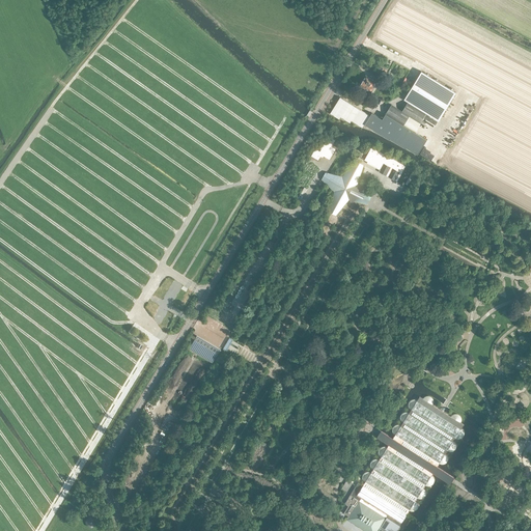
[(370,91),(375,82),(366,77),(365,79),(362,80),(361,81),(362,85),(360,87),(363,89),(364,87),(370,91)]
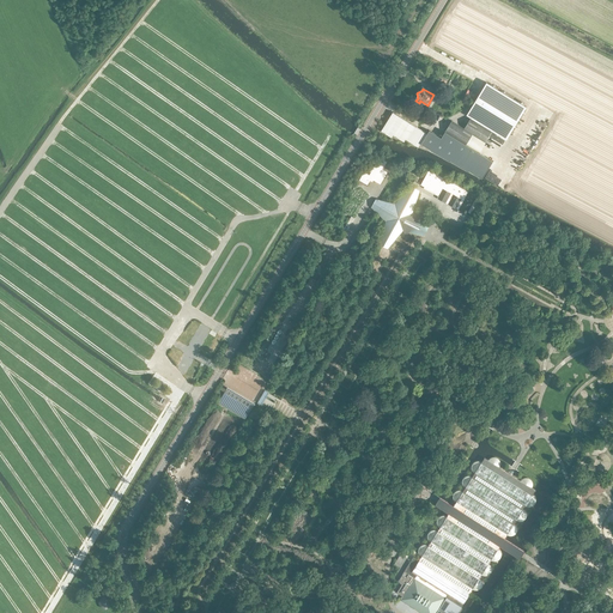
[(472,91),(468,89),(465,95),(473,98),(478,91),(473,89),(472,91)]
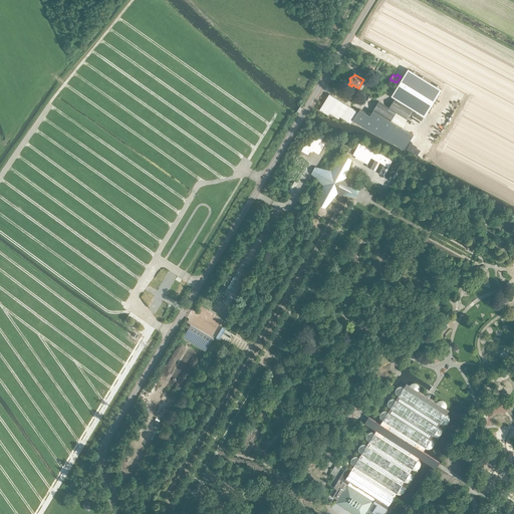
[(373,110),(392,121),(403,129),(408,119),(407,119),(420,99),(409,92),(402,103),(395,99),(390,107),(379,101),(373,110)]
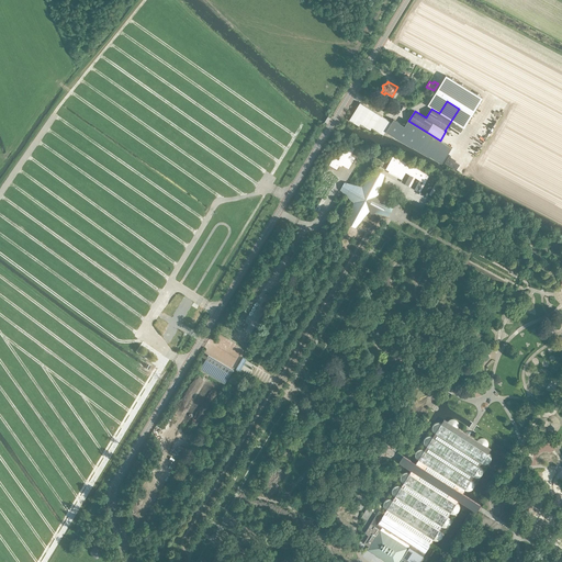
[(360,102),(349,120),(359,126),(361,124),(371,130),(372,127),(383,135),(385,132),(412,147),(413,146),(429,157),(429,156),(441,164),(451,147),(440,141),(428,133),(408,121),(405,126),(394,120),(392,122),(360,102)]
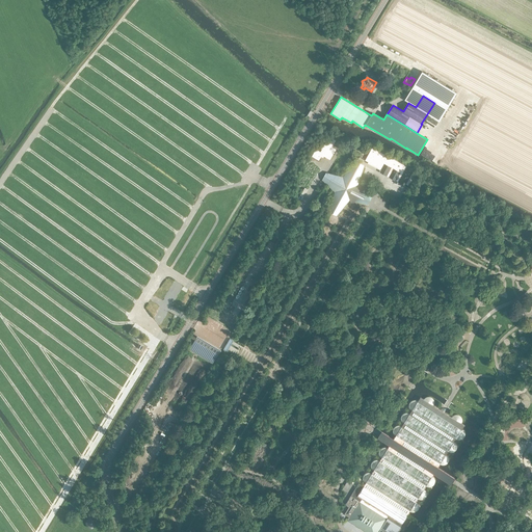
[(331,136),(327,143),(325,142),(324,145),(323,144),(321,149),(322,149),(320,152),(316,149),(312,156),(319,160),(321,156),(323,158),(324,156),(330,160),(337,149),(341,148),(344,143),(331,136)]
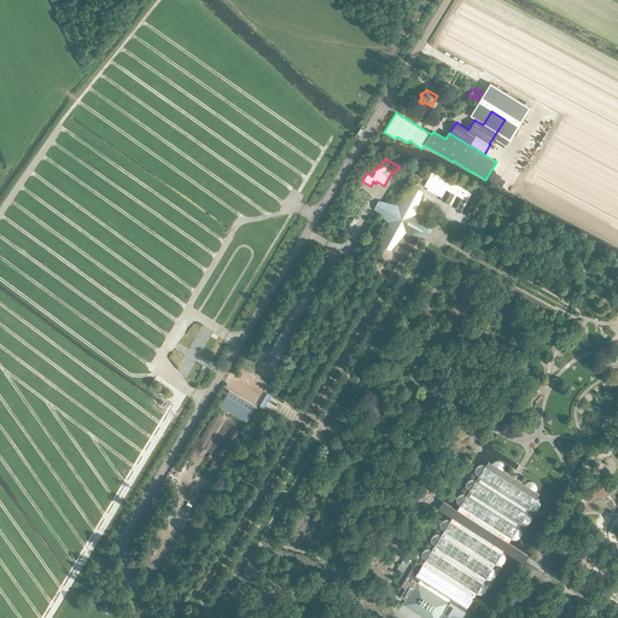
[(424,187),(443,196),(441,199),(450,203),(455,193),(445,190),(450,180),(431,172),(424,187)]
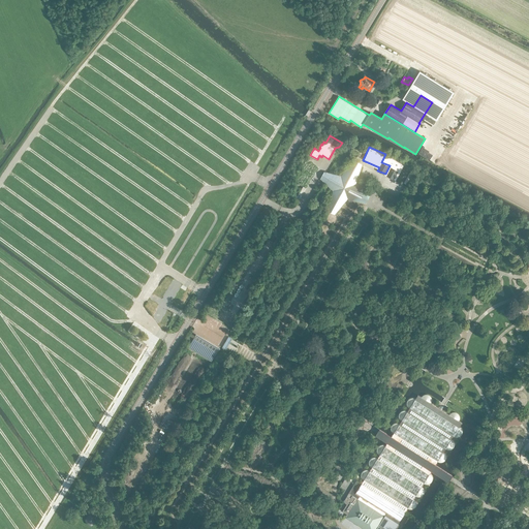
[(310,174),(313,168),(305,163),(302,169),(310,174)]
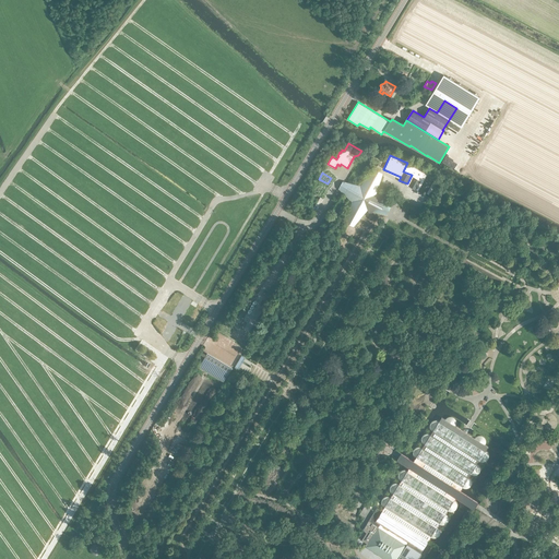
[(427,175),(418,191),(426,194),(433,178),(427,175)]
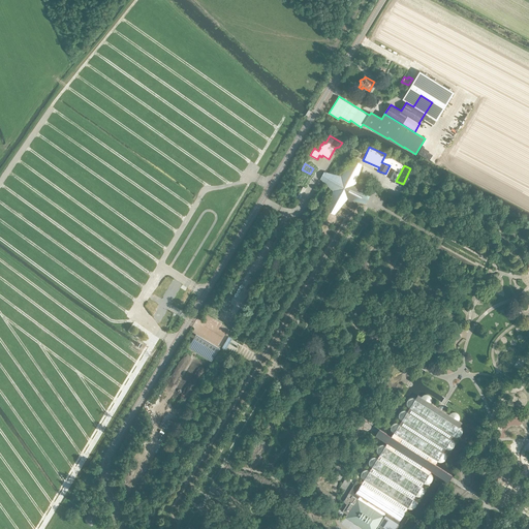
[(391,167),(386,176),(394,179),(398,170),(391,167)]
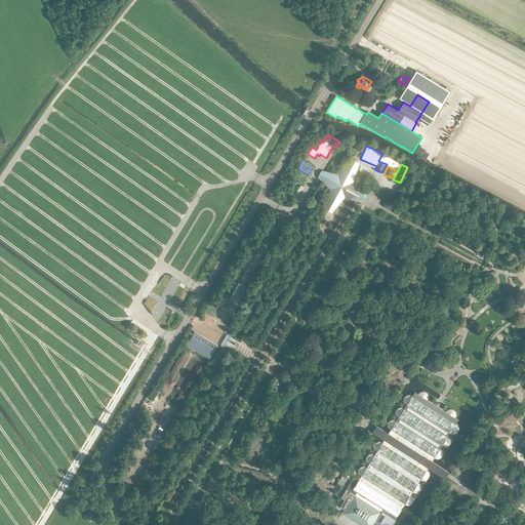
[(236,315),(213,301),(207,311),(230,324),(236,315)]
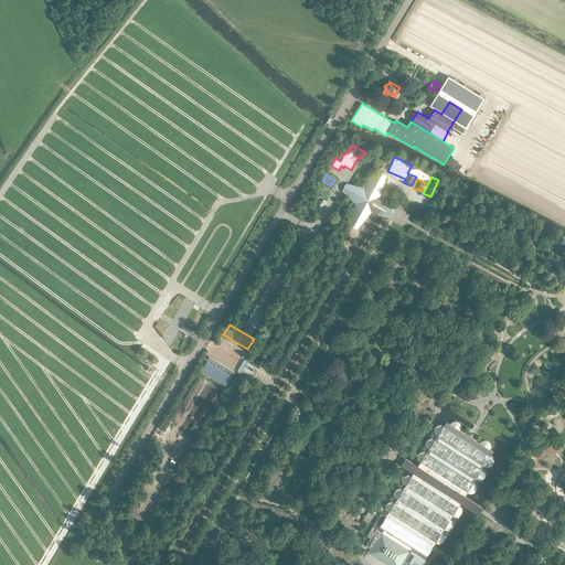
[(481,356),(483,362),(488,363),(492,359),(490,354),(484,352),(481,356)]
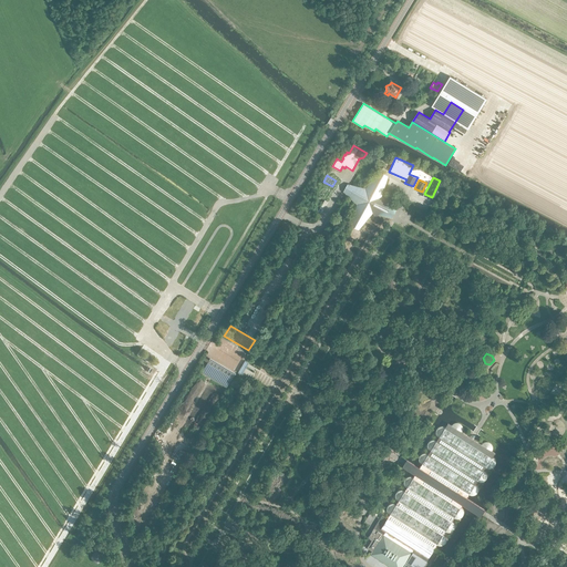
[(207,363),(202,372),(226,387),(232,378),(207,363)]
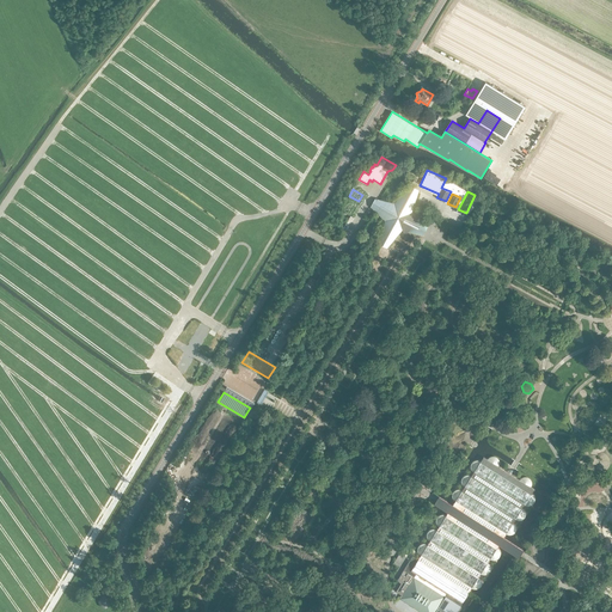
[(516,397),(512,403),(514,409),(521,410),(526,405),(524,398),(516,397)]
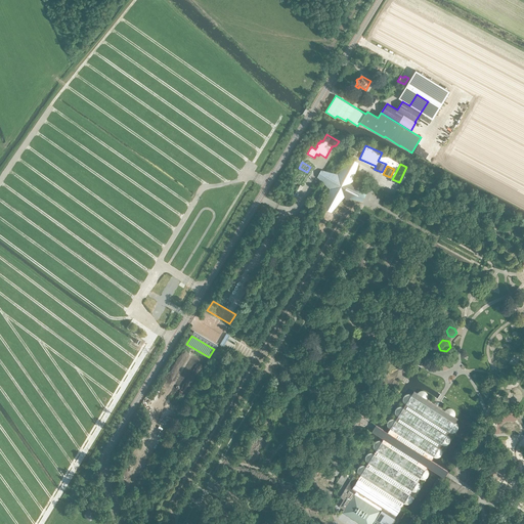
[(344,499),(339,507),(344,510),(343,513),(360,523),(390,523),(395,516),(403,505),(405,505),(407,505),(408,505),(409,504),(410,504),(411,503),(411,501),(411,500),(412,498),(410,495),(409,494),(411,491),(412,492),(416,492),(418,491),(419,490),(420,489),(420,487),(420,485),(420,484),(419,483),(418,482),(420,479),(421,480),(423,480),(425,480),(426,479),(427,478),(427,477),(428,476),(428,475),(428,474),(428,472),(427,471),(425,470),(428,466),(430,467),(431,464),(432,462),(431,461),(433,457),(435,459),(437,459),(438,457),(440,456),(441,455),(442,453),(442,452),(442,450),(441,448),(439,447),(441,445),(443,445),(445,445),(446,445),(447,444),(449,443),(449,442),(450,440),(450,439),(449,437),(449,436),(447,435),(449,432),(450,433),(454,433),(456,432),(457,429),(457,428),(457,426),(457,425),(456,424),(455,423),(457,419),(454,417),(455,416),(455,413),(455,412),(455,411),(454,410),(454,409),(453,409),(452,408),(451,408),(449,408),(448,408),(447,408),(446,409),(445,410),(438,406),(439,404),(437,402),(435,401),(434,403),(427,399),(428,397),(428,395),(427,393),(426,392),(425,391),(424,391),(422,390),(420,390),(419,391),(418,392),(417,393),(413,391),(411,394),(409,393),(408,393),(406,393),(405,394),(404,395),(403,397),(402,398),(402,399),(403,401),(403,402),(404,403),(405,404),(403,406),(402,406),(401,406),(400,406),(399,406),(398,406),(397,407),(396,407),(395,408),(395,409),(394,410),(394,412),(395,413),(395,415),(396,416),(397,417),(395,420),(393,419),(391,419),(389,420),(388,421),(387,423),(386,423),(386,425),(387,426),(388,428),(389,429),(387,433),(386,432),(385,434),(383,436),(384,437),(382,441),(380,440),(379,440),(377,440),(375,441),(374,441),(374,442),(373,444),(373,445),(373,446),(373,447),(373,448),(374,449),(375,450),(374,453),(372,452),(367,452),(366,453),(365,454),(365,455),(364,456),(364,457),(364,460),(364,461),(365,462),(366,463),(366,464),(365,466),(363,465),(361,465),(358,466),(357,468),(356,470),(356,472),(357,474),(359,476),(356,479),(352,477),(340,496),(344,499)]
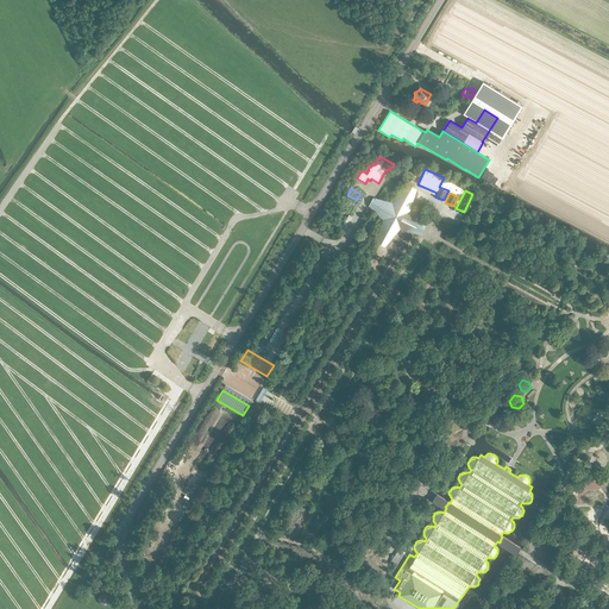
[(405,562),(408,556),(399,550),(391,559),(399,564),(401,559),(405,562)]
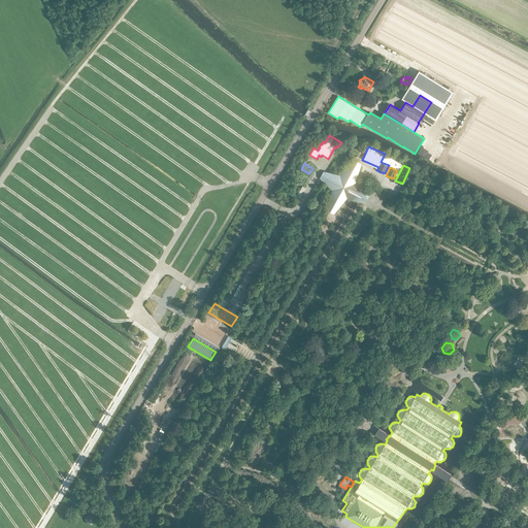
[(86,523),(90,524),(94,523),(95,518),(94,515),(90,513),(86,515),(84,519),(86,523)]
